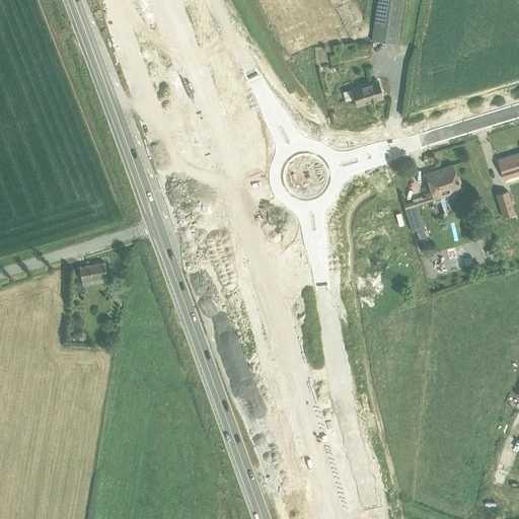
[(377,0),(373,31),(372,41),(398,44),(403,0),(377,0)]
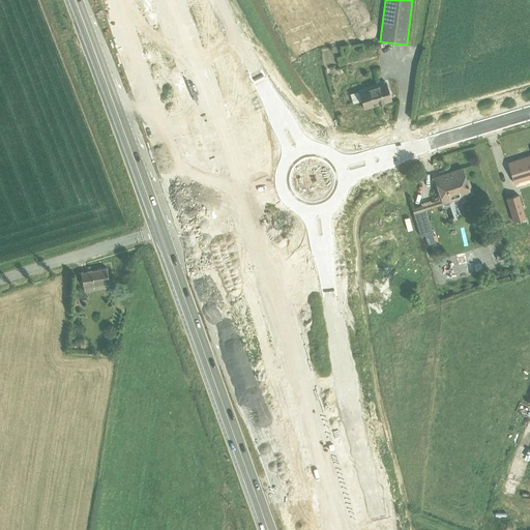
[(344,56),(336,57),(340,65),(346,64),(344,56)]
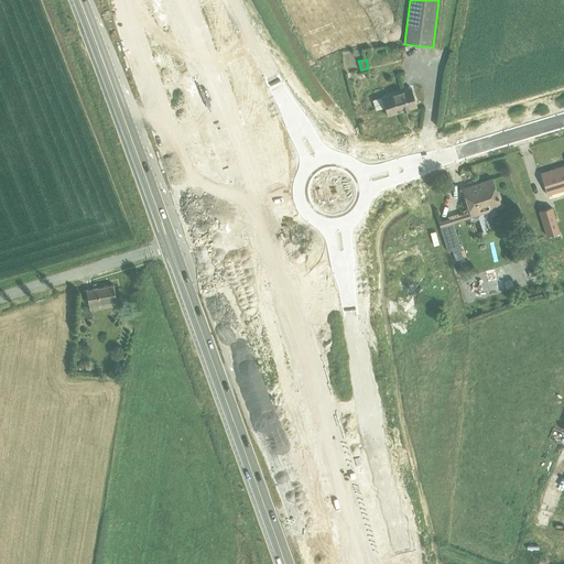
[(386,107),(388,116),(418,107),(411,87),(373,99),(377,110),(386,107)]
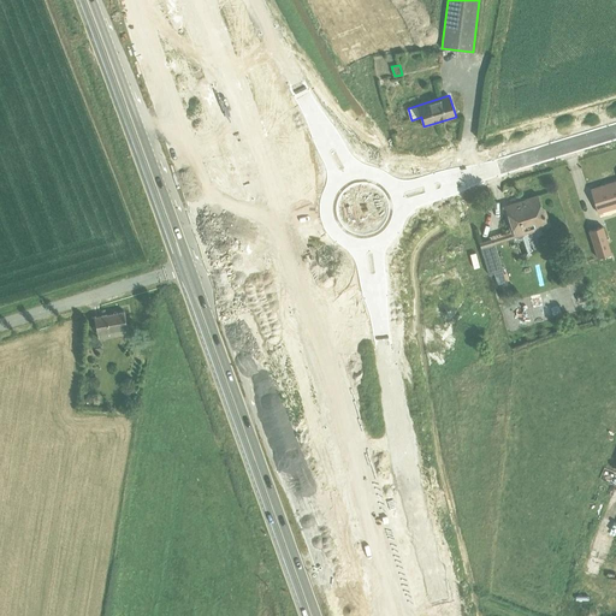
[(598,209),(615,203),(615,181),(592,188),(598,209)]
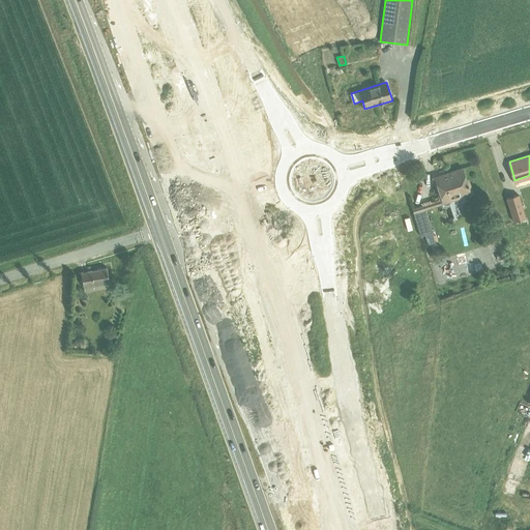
[(433,180),(439,201),(468,193),(462,171),(433,180)]
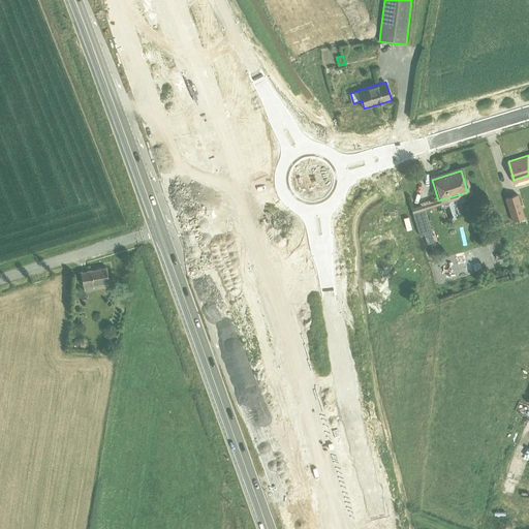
[(524,217),(518,196),(507,199),(514,220),(524,217)]
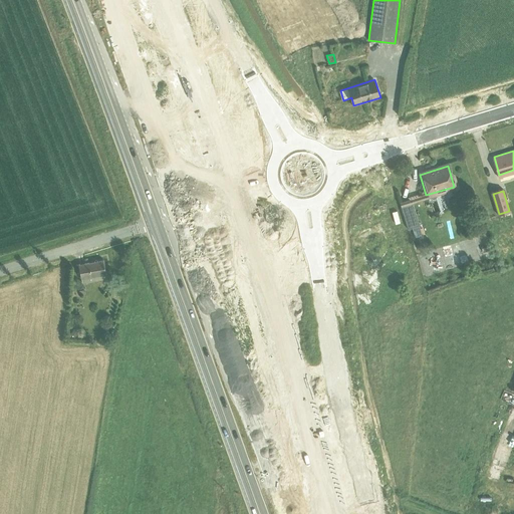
[(410,200),(389,206),(395,226),(416,220),(410,200)]
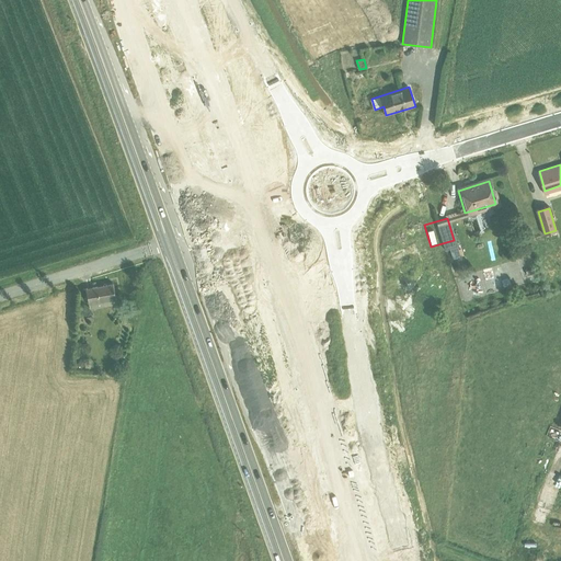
[(367,282),(368,289),(381,287),(380,279),(367,282)]
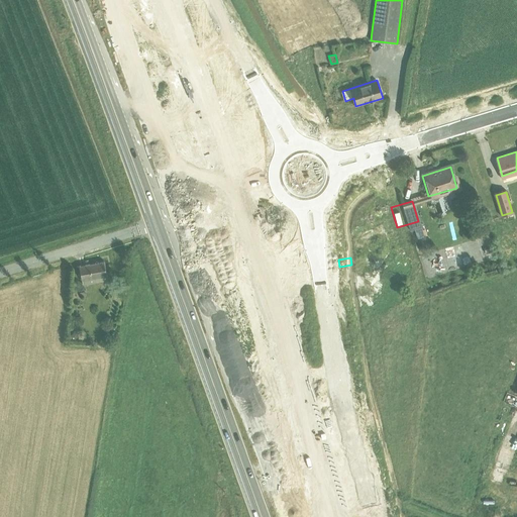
[(83,284),(108,280),(105,262),(80,266),(83,284)]
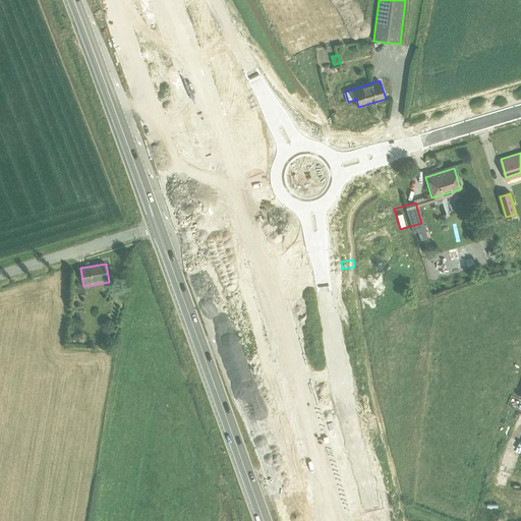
[(80,337),(75,333),(71,339),(77,342),(80,337)]
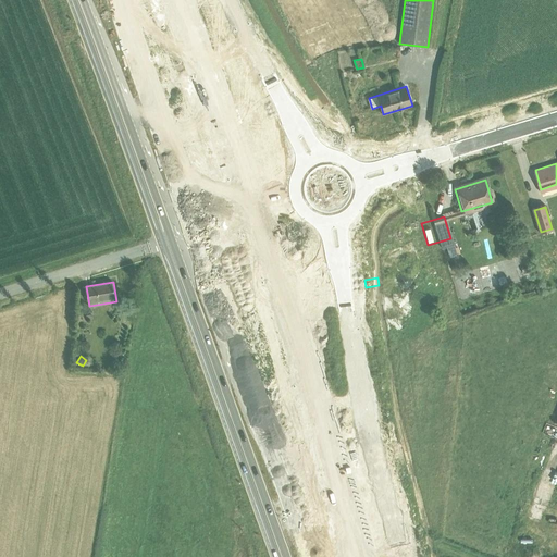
[(533,495),(530,504),(536,507),(540,498),(533,495)]
